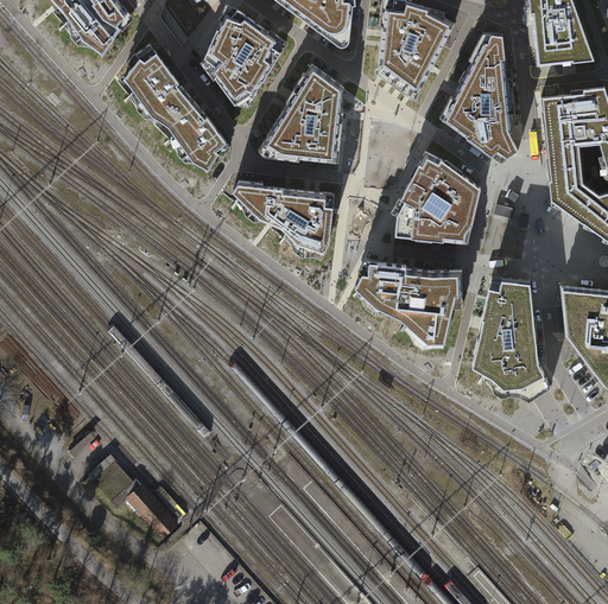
[(102,57),(128,19),(113,0),(50,0),(65,17),(70,23),(78,21),(80,32),(73,35),(73,39),(80,48),(83,48),(88,48),(92,50),(96,52),(102,57)]
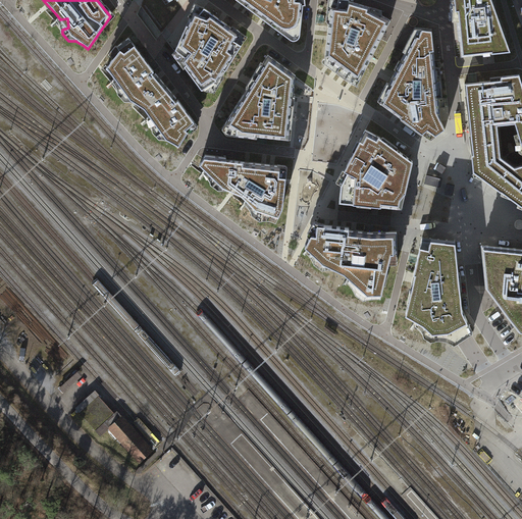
[(235,0),(260,18),(265,15),(273,20),(282,29),(282,35),(291,41),(293,42),(296,42),(299,41),(300,37),(301,34),(303,7),(305,7),(304,0),(235,0)]
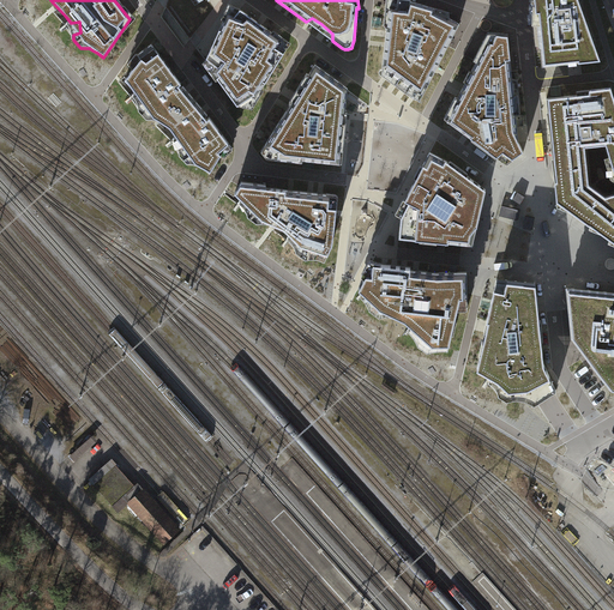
[(383,76),(420,103),(459,26),(450,22),(450,16),(411,5),(410,2),(387,0),(385,29),(390,34),(389,41),(385,55),(383,76)]
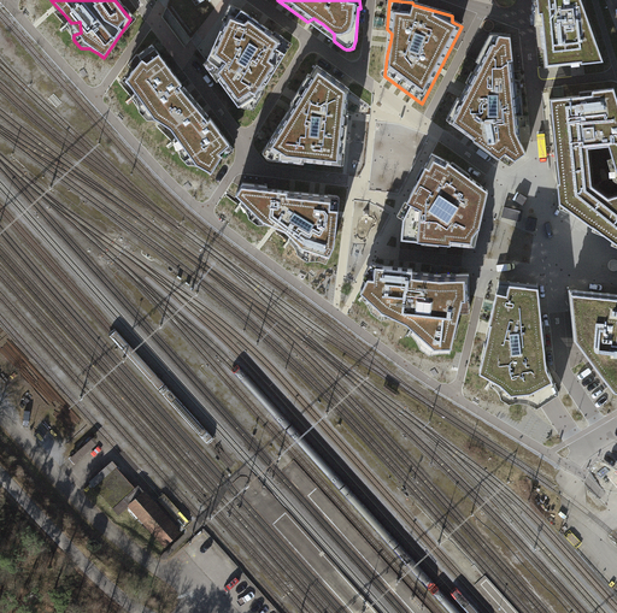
[(547,69),(603,63),(580,0),(538,0),(540,18),(538,19),(540,48),(545,51),(547,69)]
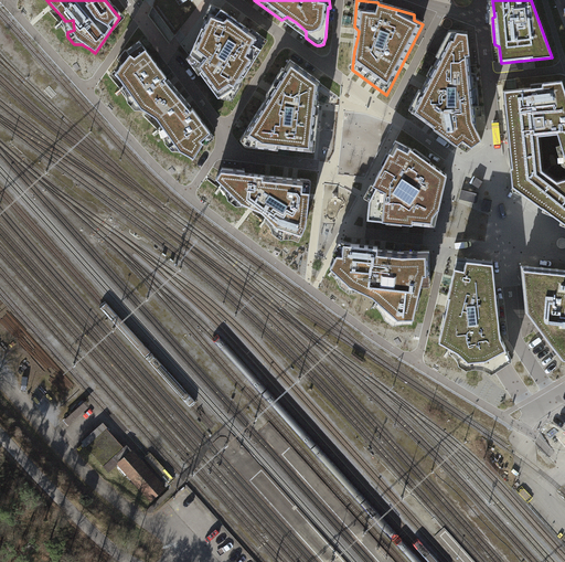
[(257,40),(213,8),(190,60),(219,98),(232,89),(235,92),(259,52),(254,48),(257,40)]
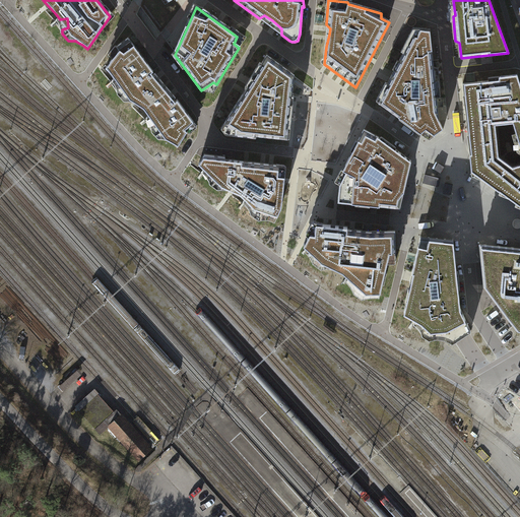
[(431,31),(413,29),(401,54),(403,55),(399,63),(397,62),(392,72),(394,73),(388,85),(386,84),(377,103),(400,120),(399,121),(419,136),(420,135),(430,141),(444,131),(440,122),(437,99),(442,99),(439,70),(434,69),(431,31)]
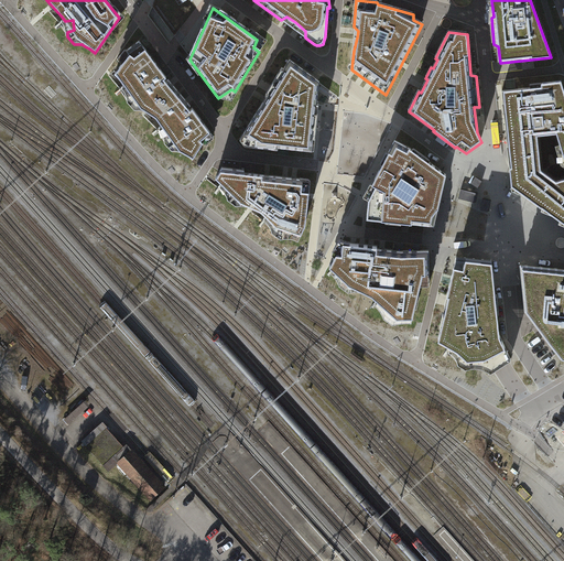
[(141,111),(149,115),(177,93),(169,83),(166,84),(164,82),(166,79),(140,45),(129,53),(131,56),(116,76),(122,84),(126,87),(132,86),(136,96),(129,99),(128,104),(136,111),(141,111)]
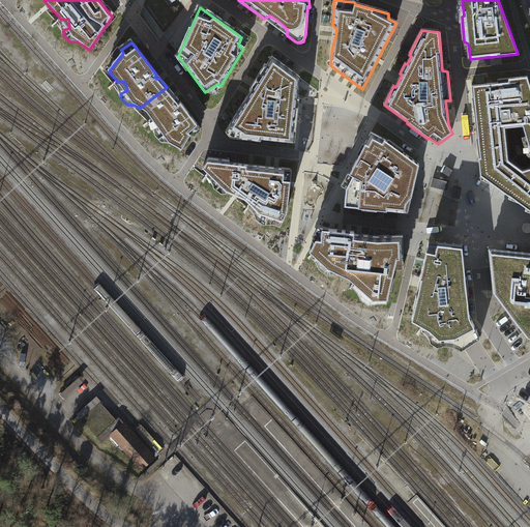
[(300,79),(272,59),(267,66),(265,65),(248,92),(251,93),(226,133),(230,139),(261,142),(261,140),(296,144),(300,99),(298,99),(300,79)]
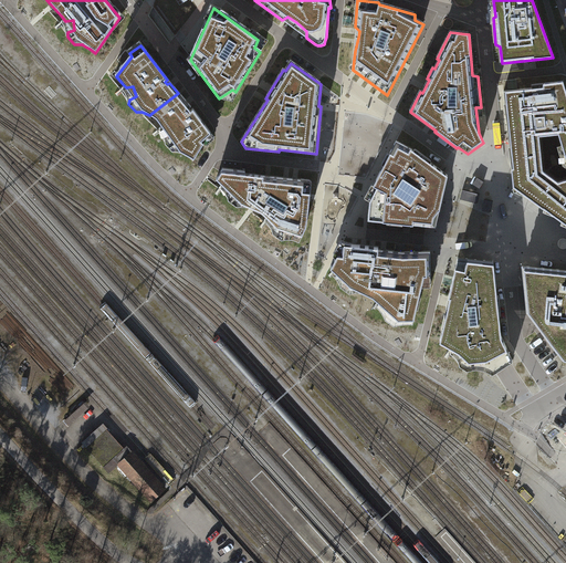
[(544,91),(506,94),(514,167),(512,167),(514,187),(565,225),(565,95),(563,84),(544,86),(544,91)]
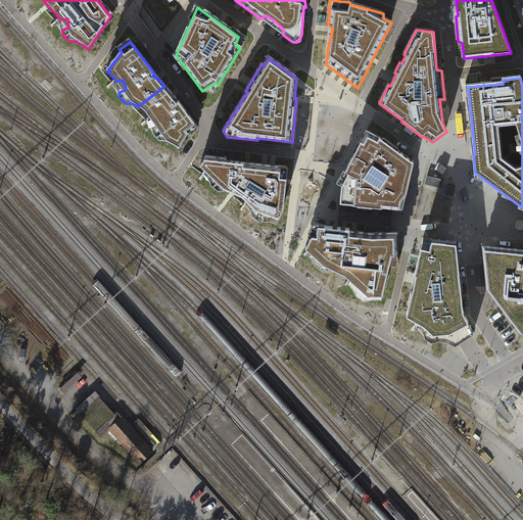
[(176,100),(164,86),(138,106),(141,108),(146,112),(149,116),(151,120),(157,119),(160,127),(153,130),(153,134),(160,141),(162,141),(165,141),(169,142),(172,143),(175,145),(179,148),(187,134),(185,131),(194,124),(179,103),(177,104),(175,101),(176,100)]
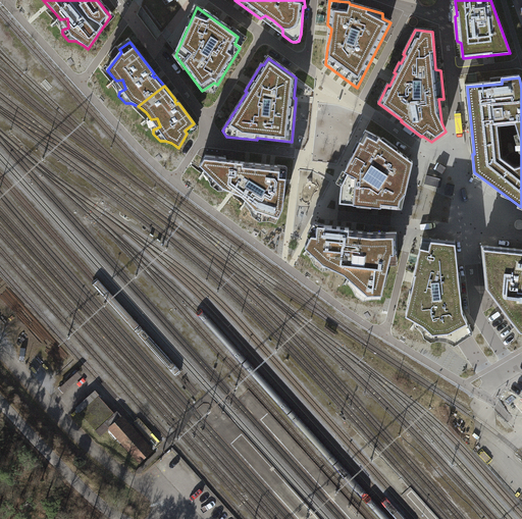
[(382,140),(365,132),(343,176),(340,204),(402,210),(413,163),(382,140)]
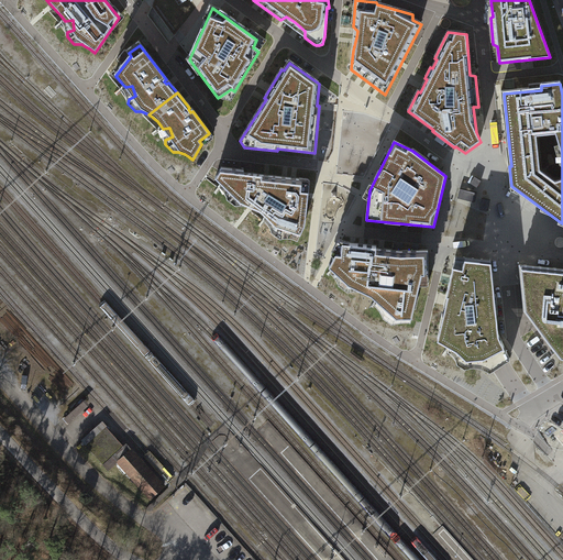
[(243,173),(222,171),(217,180),(222,185),(230,184),(232,193),(228,196),(228,200),(236,207),(243,206),(249,207),(252,208),(256,209),(260,212),(263,215),(266,218),(273,215),(278,224),(272,229),(273,233),(280,239),(283,239),(286,238),(289,238),(294,239),(297,241),(304,228),(297,224),(299,216),(306,216),(309,183),(243,175),(243,173)]
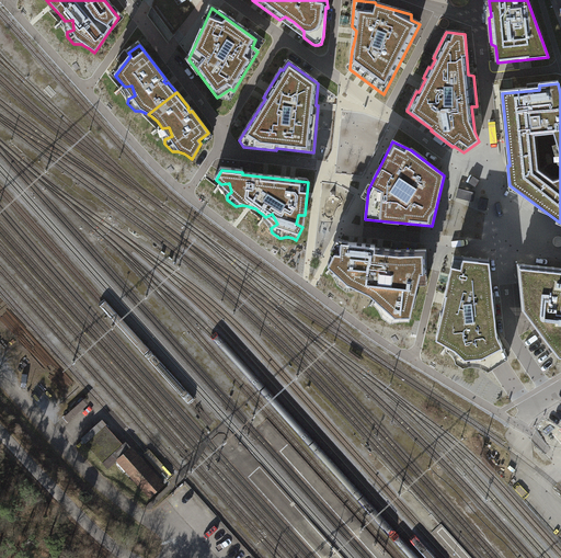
[(375,247),(341,243),(329,266),(332,270),(340,270),(343,276),(338,280),(339,285),(346,291),(351,291),(355,291),(359,291),(364,292),(369,295),(374,298),(376,302),(381,299),(387,308),(381,311),(382,317),(391,322),(409,320),(412,308),(408,307),(411,294),(415,295),(420,273),(427,273),(426,251),(399,252),(375,250),(375,247)]
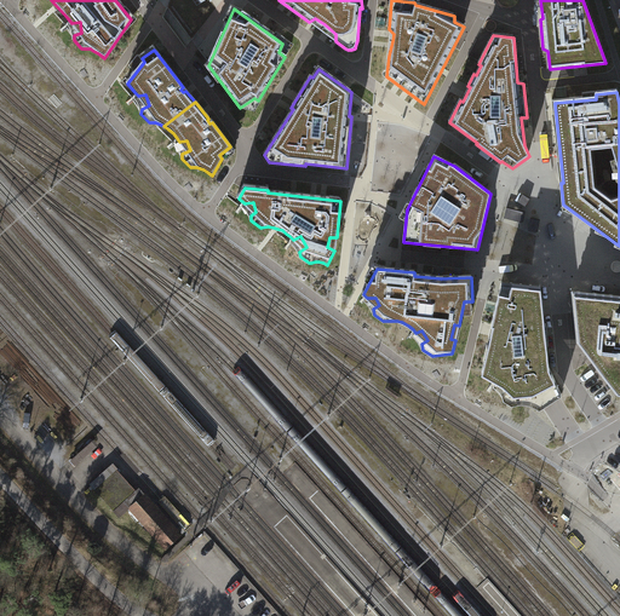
[(540,289),(503,286),(493,326),(501,327),(499,337),(492,335),(483,374),(497,383),(505,380),(509,392),(504,393),(504,401),(512,406),(517,404),(523,404),(528,404),(533,406),(537,408),(540,409),(561,396),(549,369),(540,294),(540,289)]
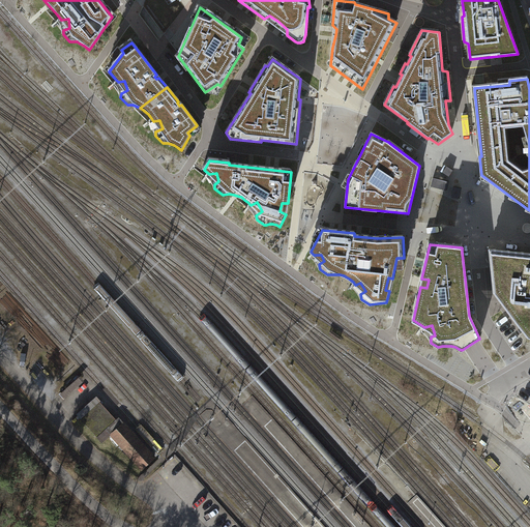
[(529,255),(490,252),(494,289),(528,339),(529,337),(529,255)]
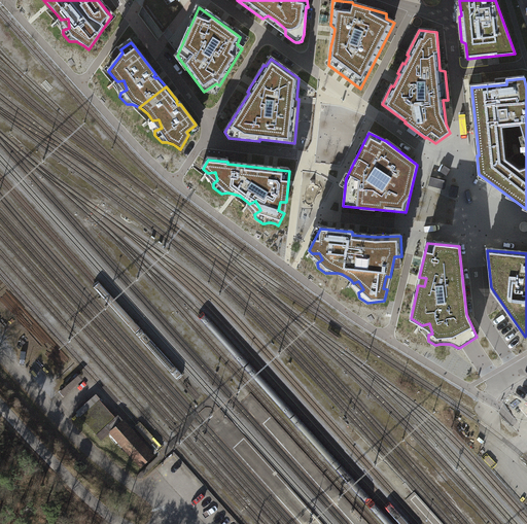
[(340,339),(329,332),(327,335),(337,342),(340,339)]
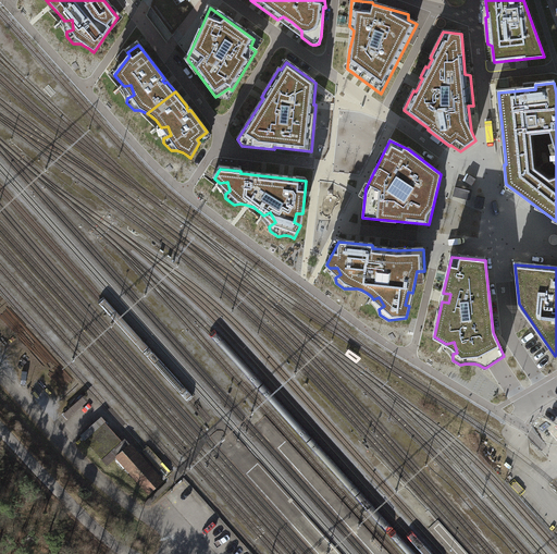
[(104,427),(86,443),(108,467),(116,459),(126,450),(104,427)]
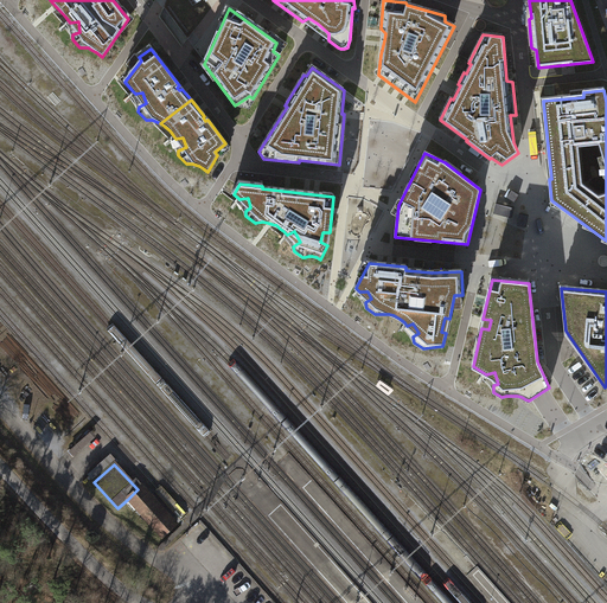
[(127,500),(163,540),(177,526),(141,487),(138,489),(127,500)]
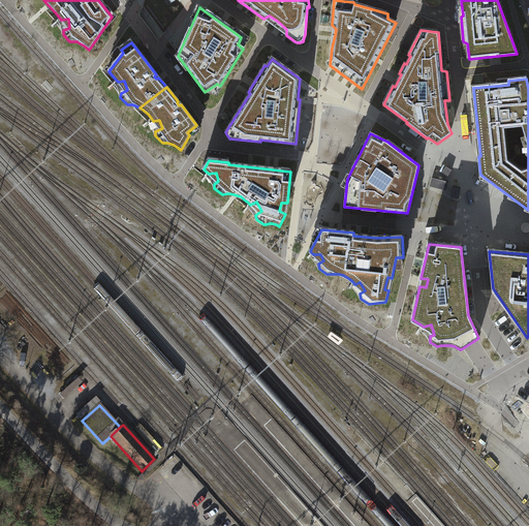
[(88,461),(83,467),(91,475),(96,469),(88,461)]
